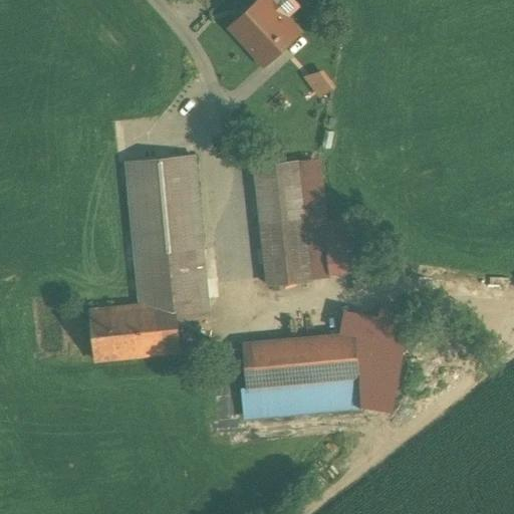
[(268,2),(266,0),(261,0),(231,28),(264,64),(297,33),(284,18),(268,2)]
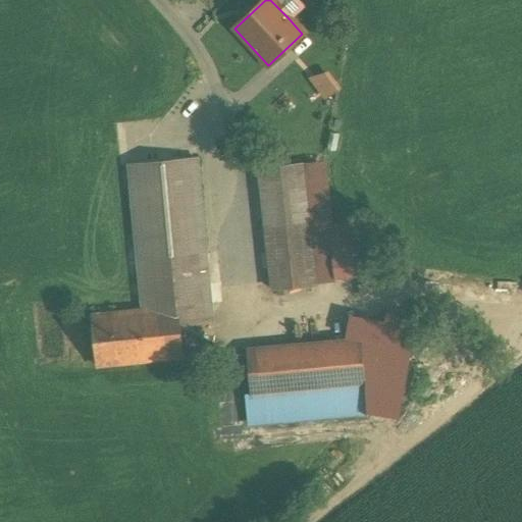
[(274,0),(272,2),(289,18),(302,6),(296,0),(274,0)]
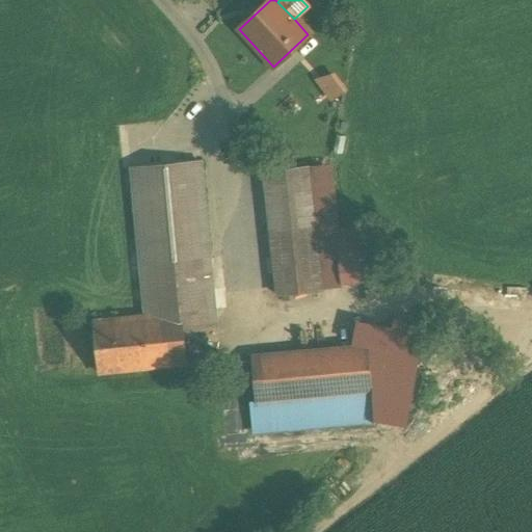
[(316,80),(333,101),(344,91),(331,75),(316,80)]
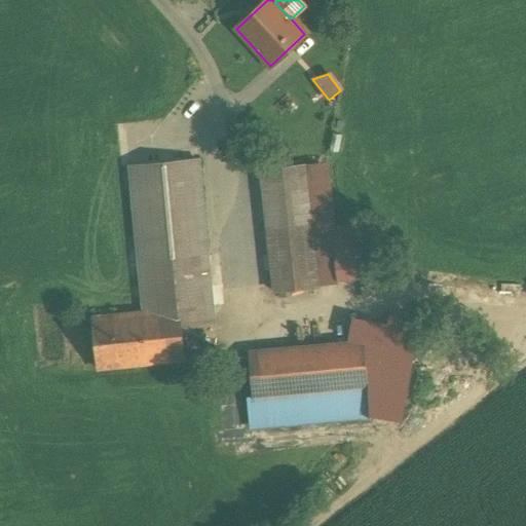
[(143,313),(178,310),(180,328),(214,325),(197,160),(130,166),(143,313)]
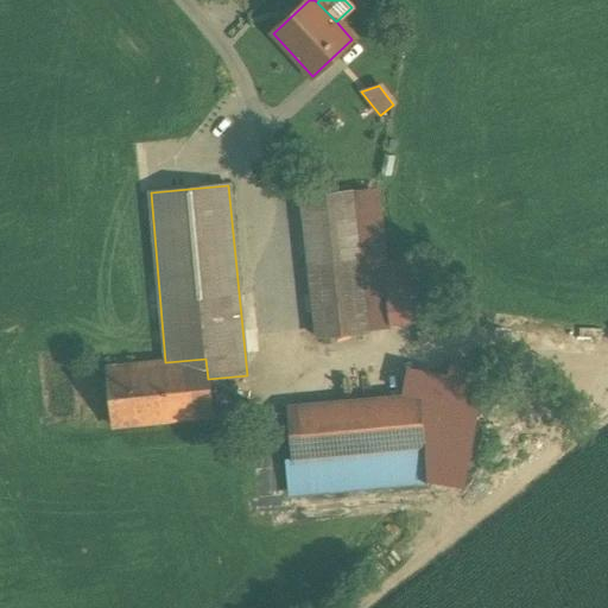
[(374,189),(352,191),(368,331),(390,329),(390,324),(382,264),(374,189)]
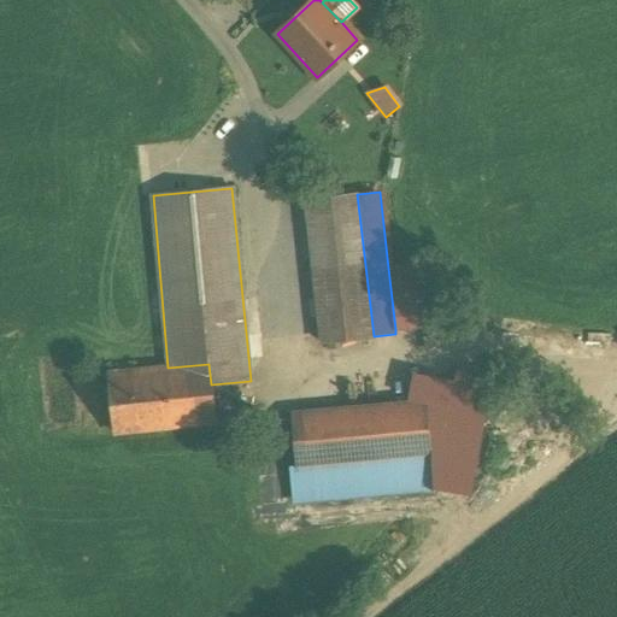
[(357,194),(305,200),(321,342),(374,336),(357,194)]
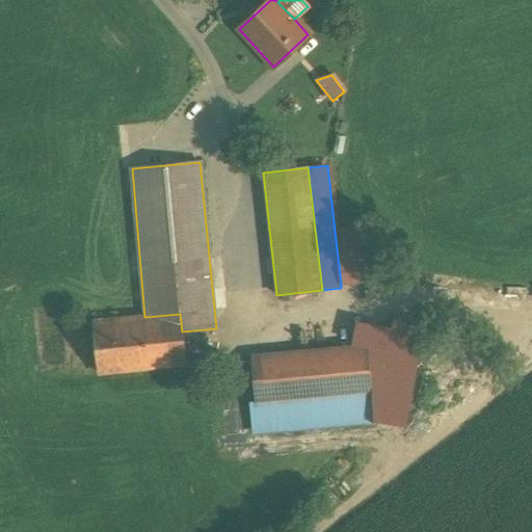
[(367,228),(335,231),(341,284),(373,281),(367,228)]
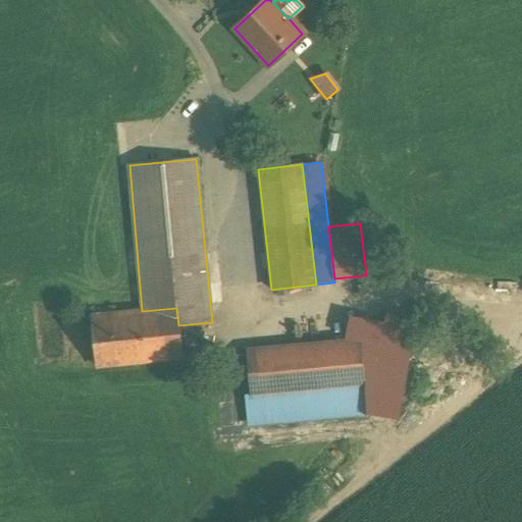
[(178,325),(176,308),(142,311),(92,316),(96,366),(181,358),(178,325)]
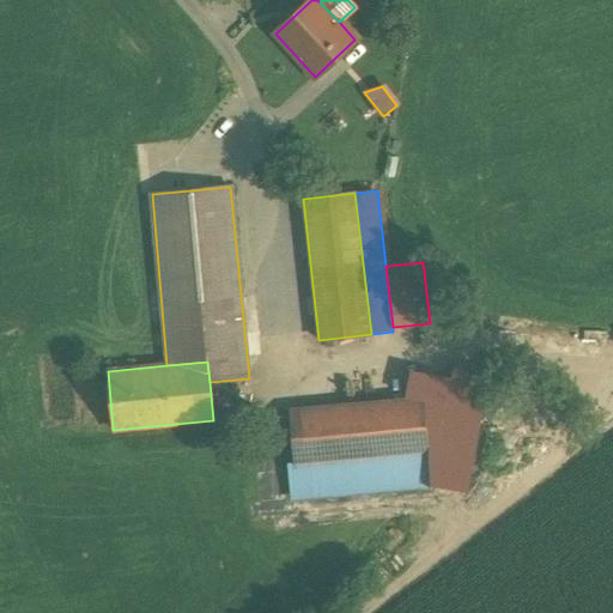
[(424,400),(289,412),(293,462),(429,450),(424,400)]
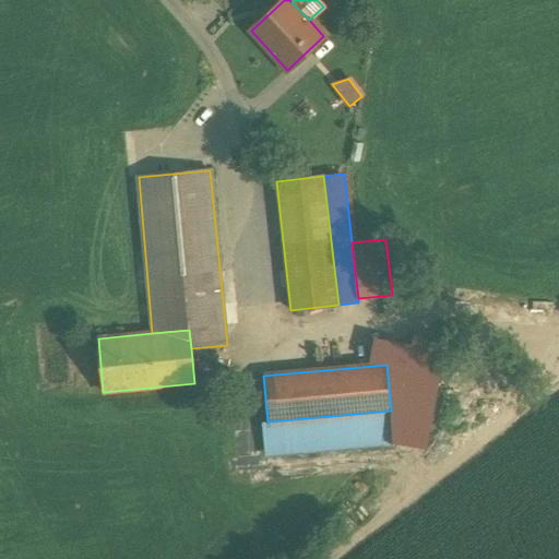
[(393,444),(391,411),(268,421),(262,421),(264,455),(393,444)]
